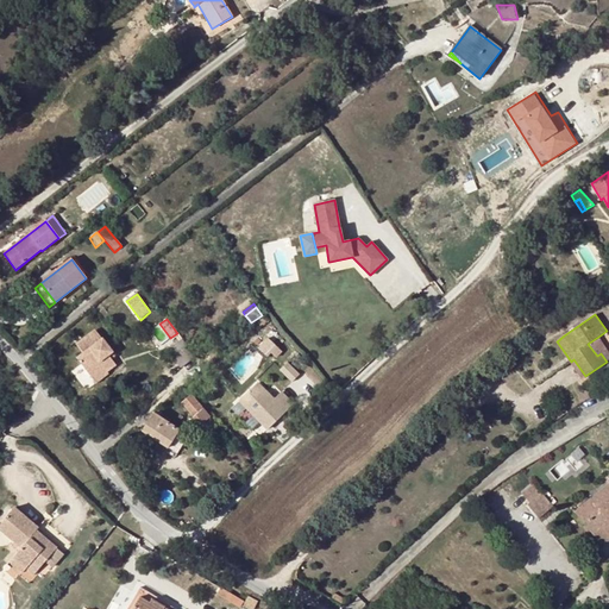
[(85,356),(99,374),(112,364),(115,368),(124,359),(119,353),(117,350),(119,346),(102,326),(85,340),(92,350),(85,356)]
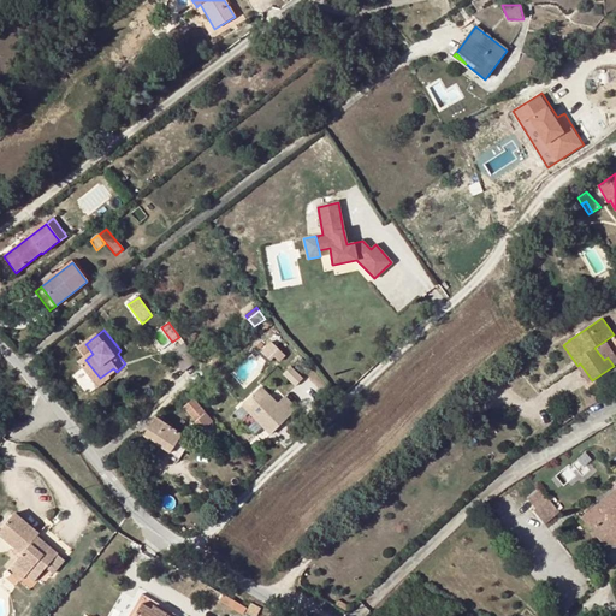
[(167,345),(173,351),(185,343),(179,337),(172,342),(167,345)]
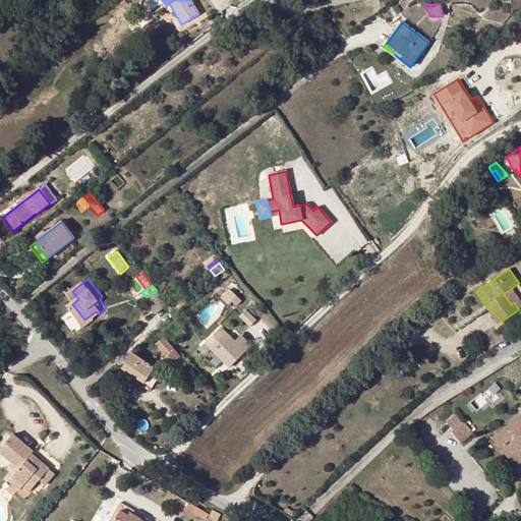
[(511,304),(514,302),(519,309),(520,307),(520,300),(512,288),(503,294),(511,304)]
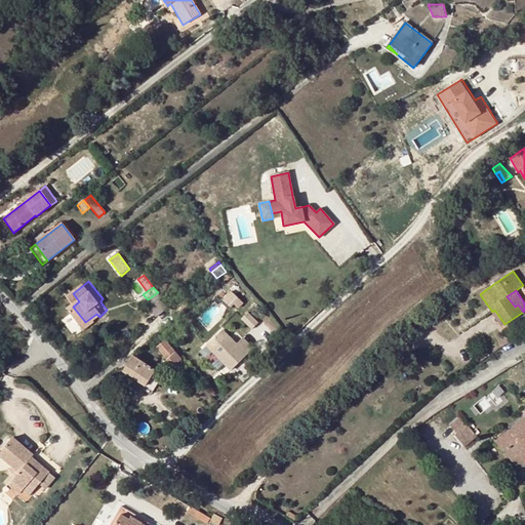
[(236,303),(226,292),(218,299),(226,307),(227,305),(231,309),(236,303)]
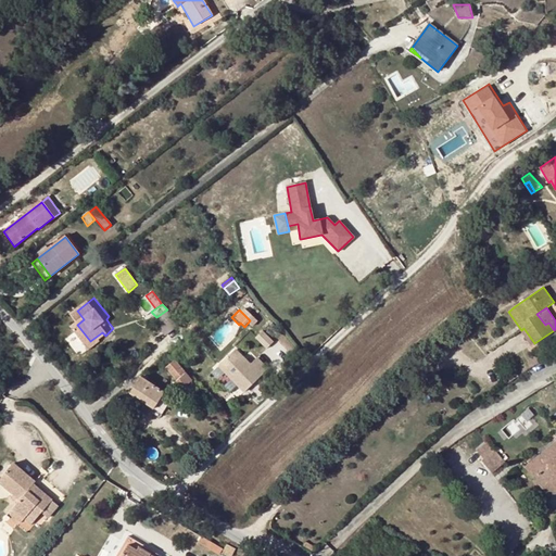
[(106,337),(105,336),(102,332),(90,341),(95,346),(106,337)]
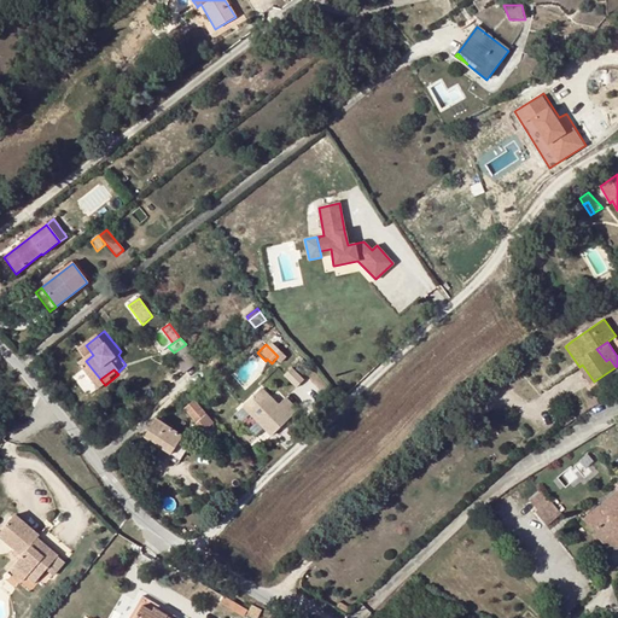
[(291,369),(283,378),(295,390),(303,382),(291,369)]
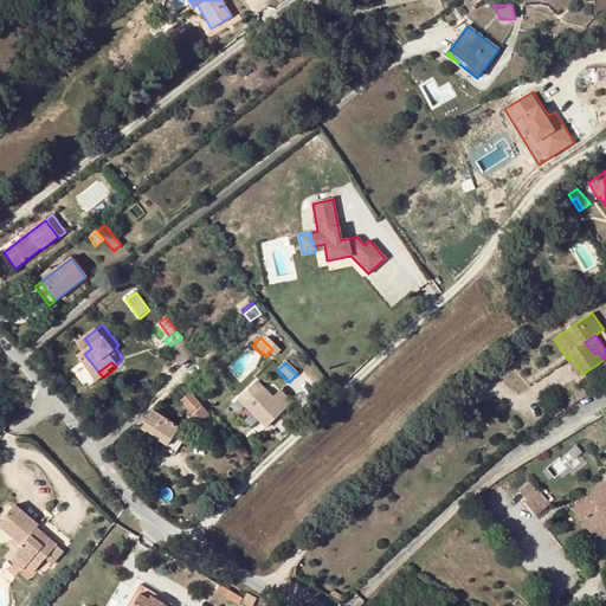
[(55,373),(49,365),(45,367),(51,375),(55,373)]
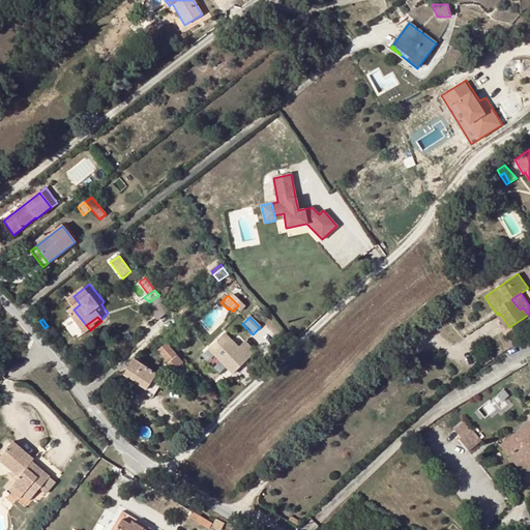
[(233,375),(248,360),(224,335),(209,350),(233,375)]
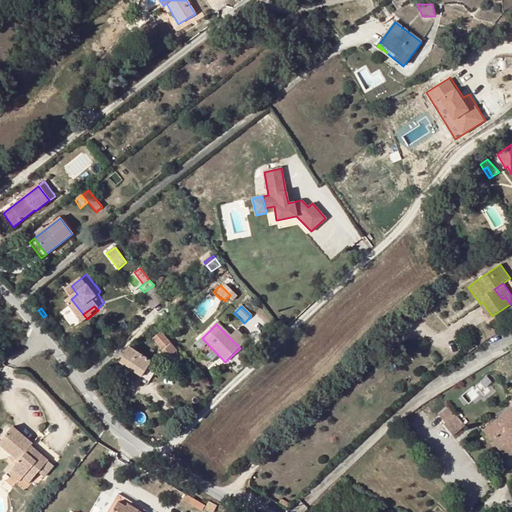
[(177,351),(161,332),(153,339),(163,350),(159,354),(165,361),(177,351)]
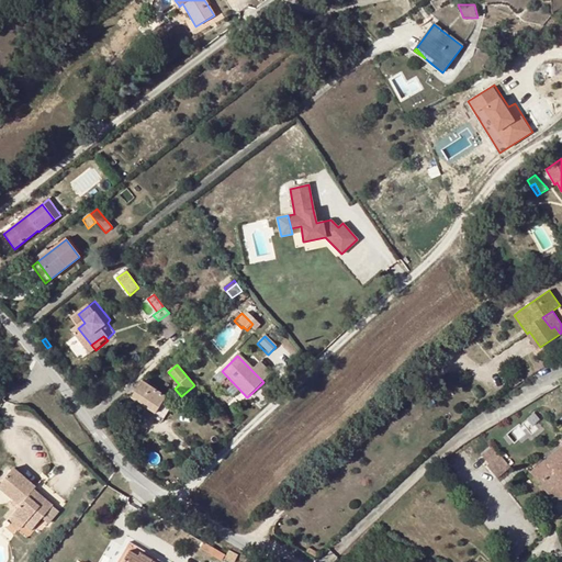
[(135,396),(133,400),(143,406),(156,414),(166,397),(143,383),(141,388),(148,393),(144,401),(135,396)]
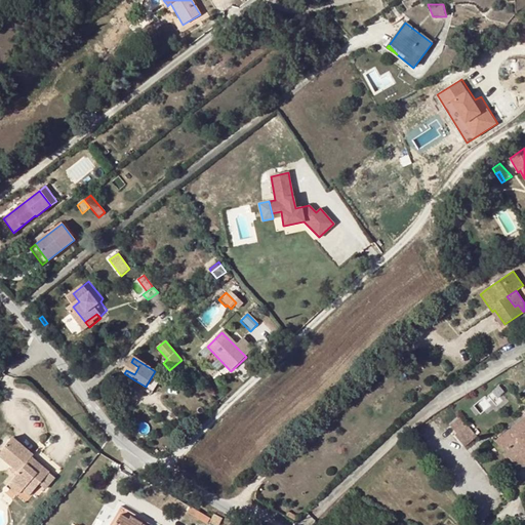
[(134,374),(138,367),(131,362),(126,370),(134,374)]
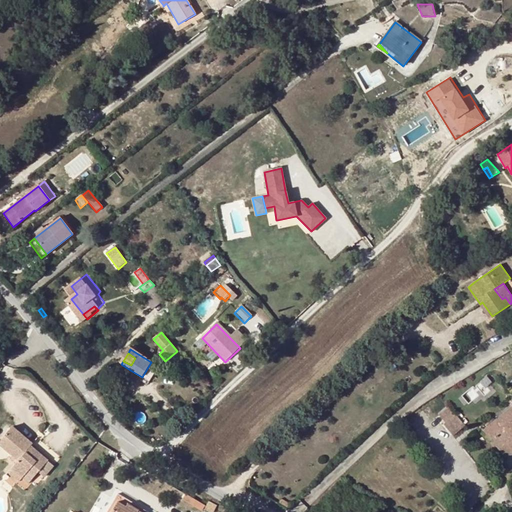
[(151,362),(142,377),(130,370),(129,372),(149,384),(159,367),(151,362)]
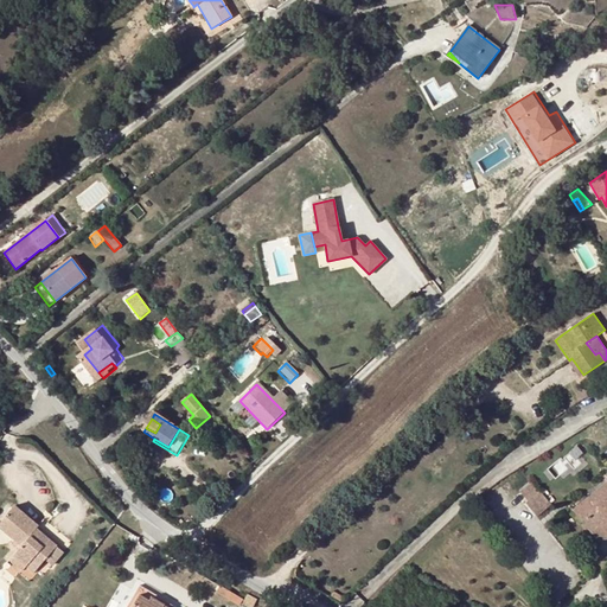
[(522,489),(534,479),(528,471),(516,481),(522,489)]
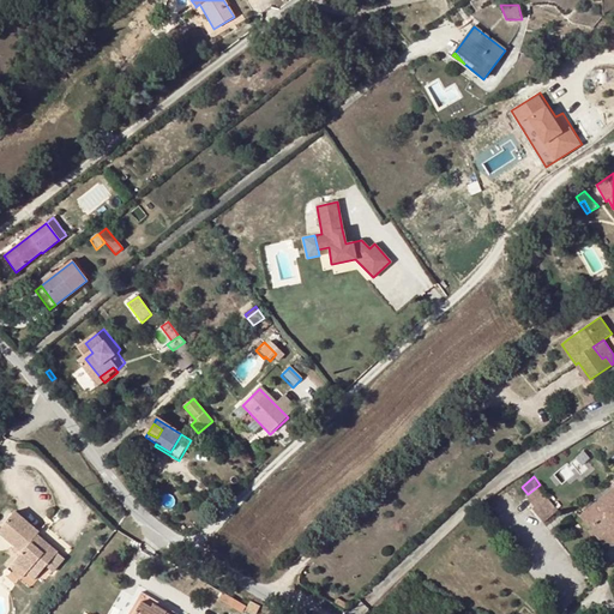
[(558,511),(546,497),(546,498),(537,488),(525,497),(534,506),(531,509),(543,523),(558,511)]
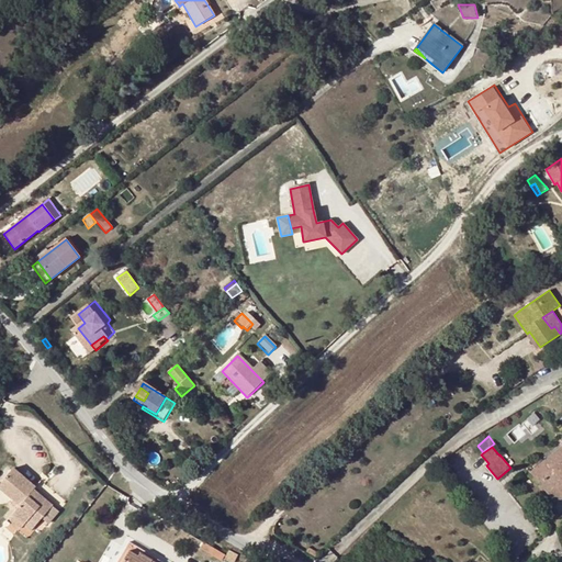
[(561,447),(535,470),(531,472),(555,502),(561,496),(561,447)]
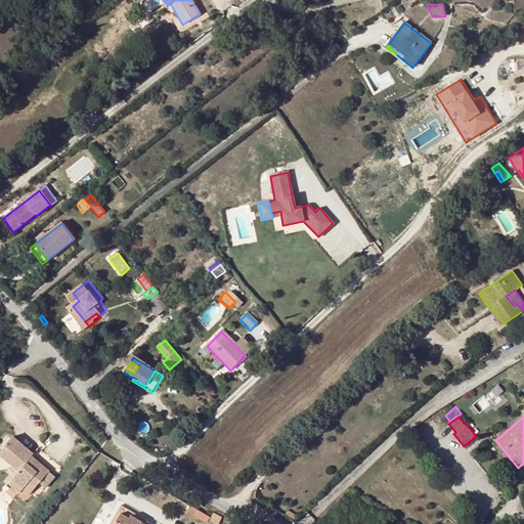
[(38,485),(48,473),(32,457),(33,455),(13,438),(0,452),(0,455),(18,473),(11,481),(23,490),(26,487),(32,492),(38,485)]
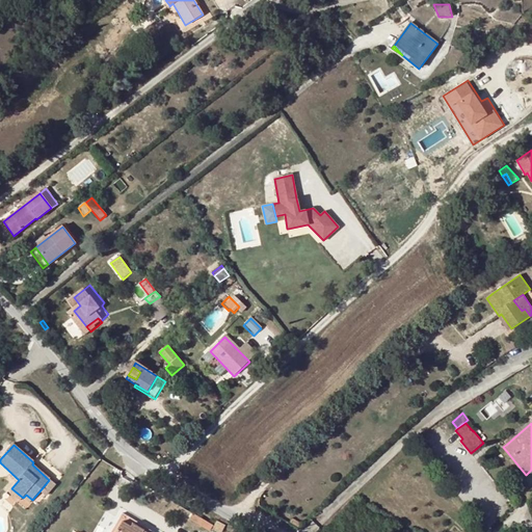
[(55,485),(49,480),(38,493),(42,494),(45,497),(55,485)]
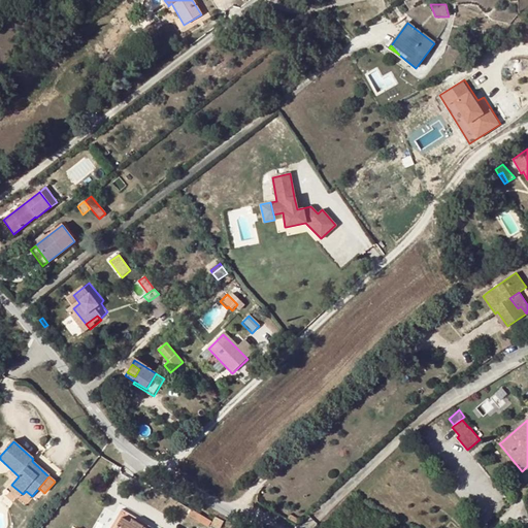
[(19,498),(23,494),(11,485),(8,489),(19,498)]
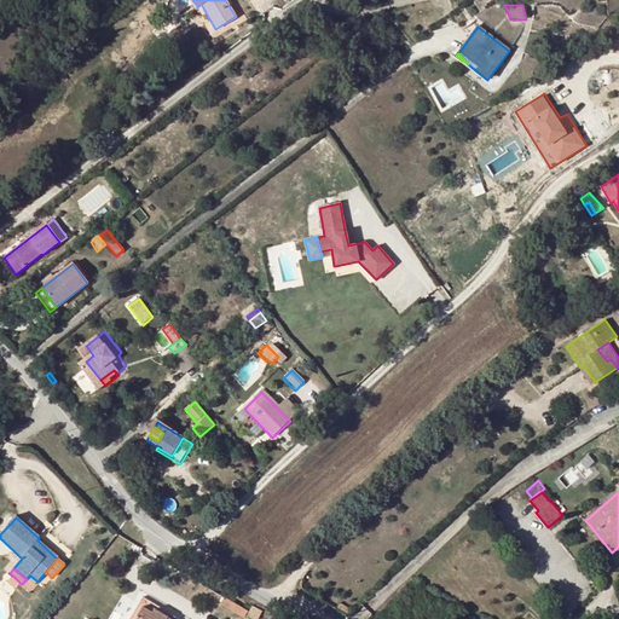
[(34,586),(38,582),(30,576),(27,579),(34,586)]
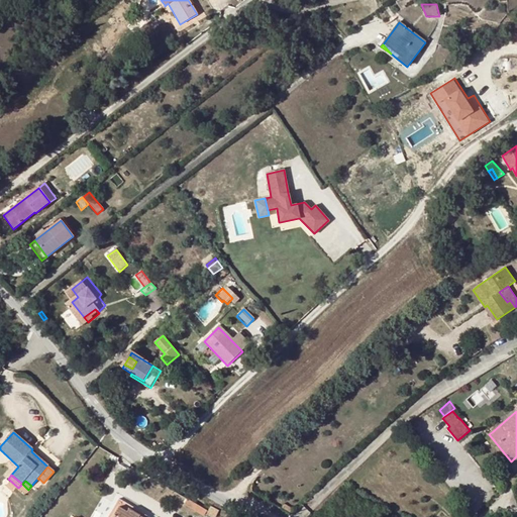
[(149,516),(118,499),(107,516),(149,516)]
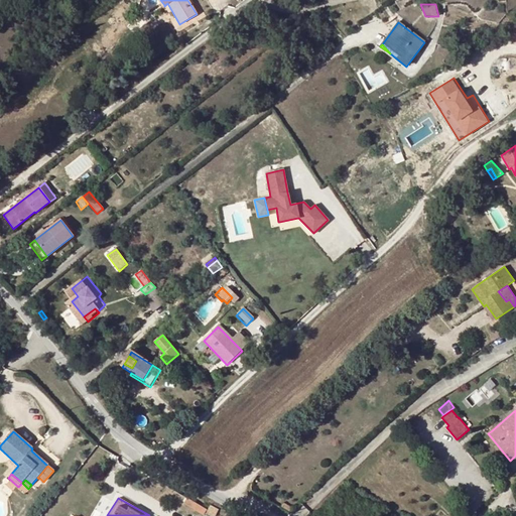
[(214,515),(215,514),(219,509),(211,505),(208,510),(207,512),(214,515)]
